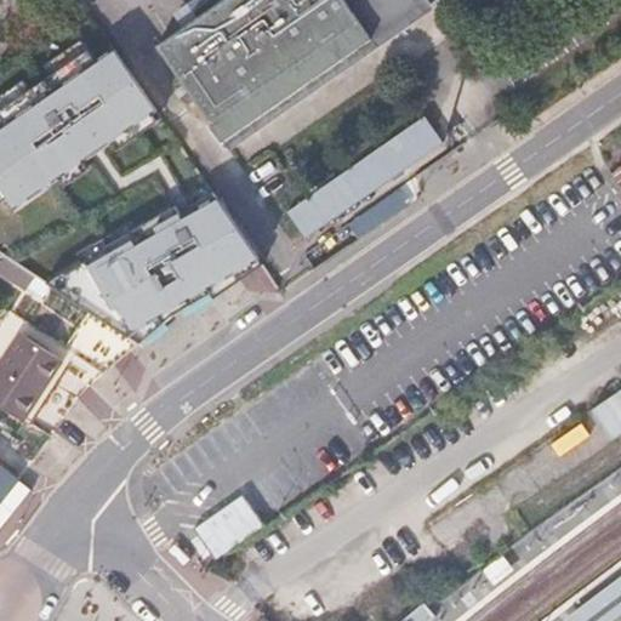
[(223,142),(372,40),(351,9),(343,0),(226,0),(158,47),(223,142)]
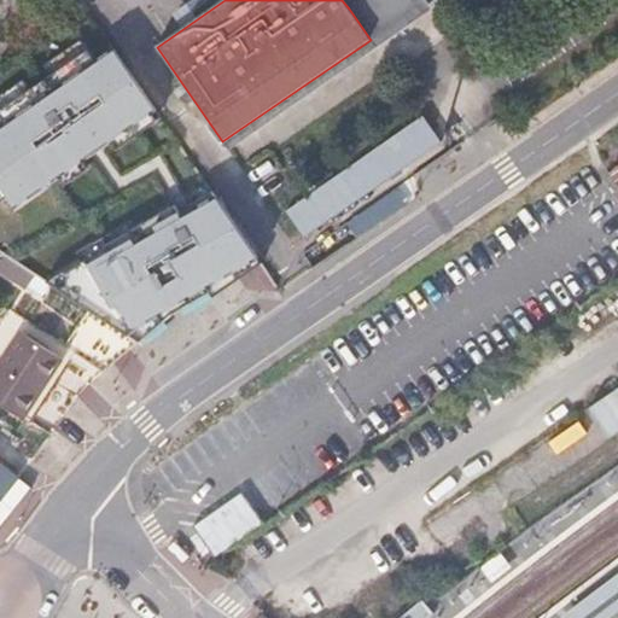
[(149,124),(93,45),(0,109),(0,207),(10,221),(149,124)]
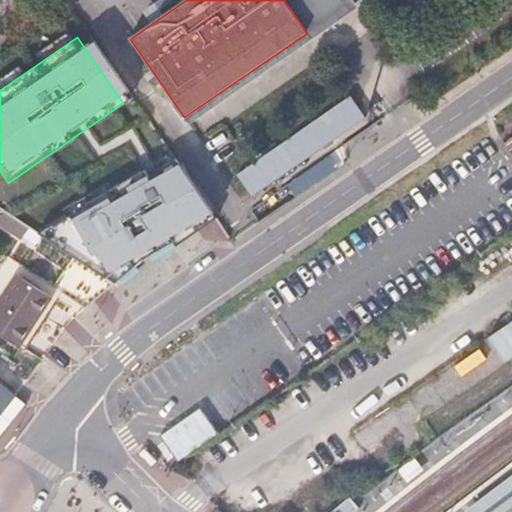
[(253,198),(366,120),(351,98),(238,176),(253,198)]
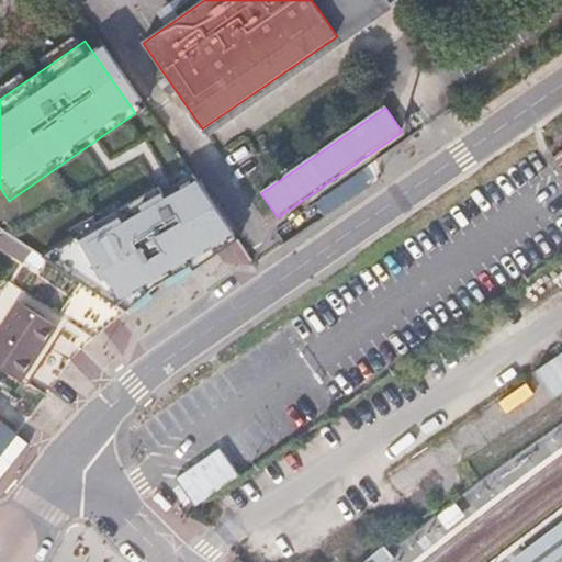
[(224,244),(179,173),(70,243),(115,313),(224,244)]
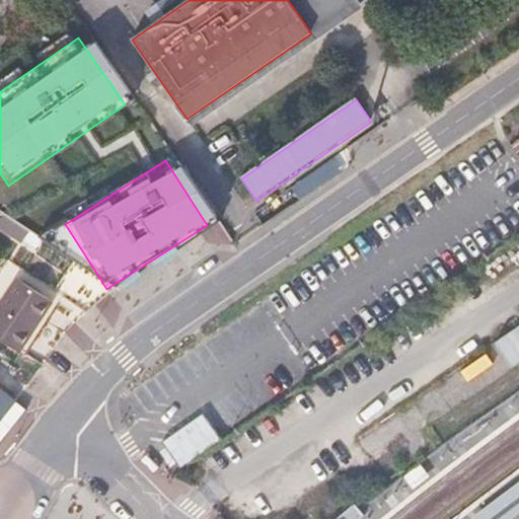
[(0,274),(0,338),(21,352),(27,356),(66,296),(9,260),(0,274)]
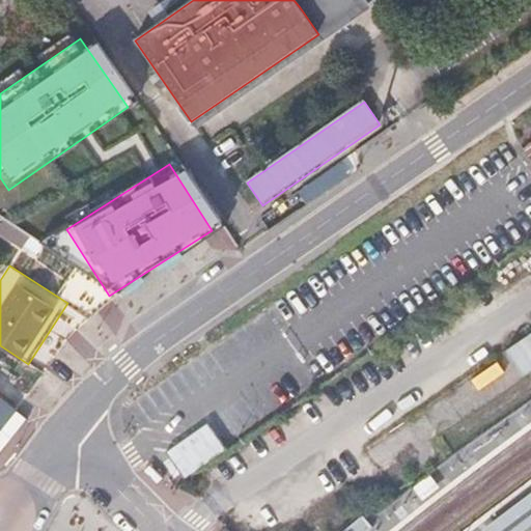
[(0,431),(18,410),(0,395),(0,431)]
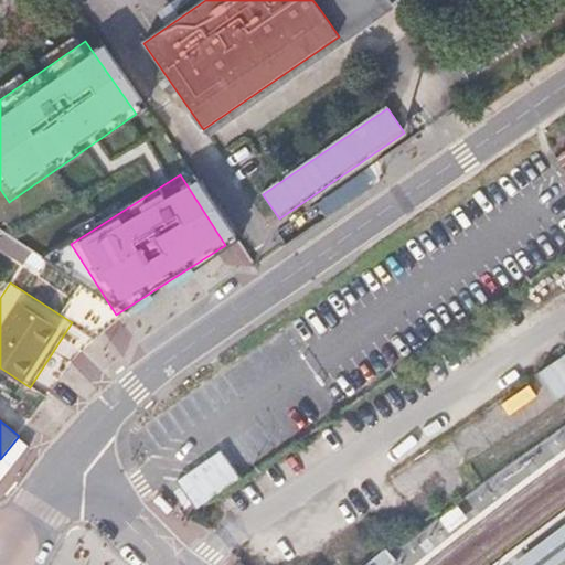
[(564,524),(514,564),(556,564),(564,560),(564,524)]
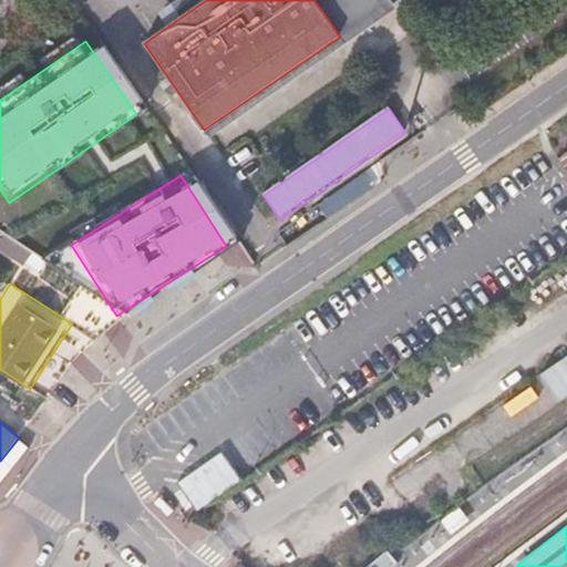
[(370,564),(366,566),(395,566),(400,565),(388,549),(370,564)]
